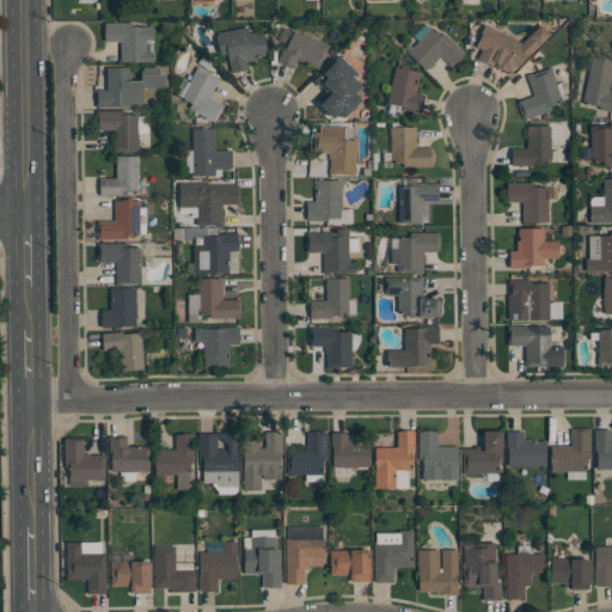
[(121,62),(121,41),(105,41),(104,23),(133,22),(133,26),(153,25),(153,38),(145,40),(146,51),(153,51),(153,61),(121,62)]
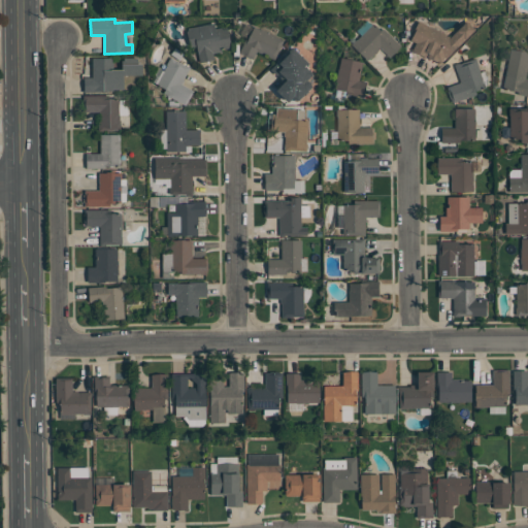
[(474,30),(446,58),(443,57),(440,63),(427,57),(429,55),(426,54),(425,57),(411,51),(416,43),(410,40),(414,34),(413,33),(419,22),(433,29),(433,28),(444,34),(444,35),(450,37),(466,21),(474,30)]
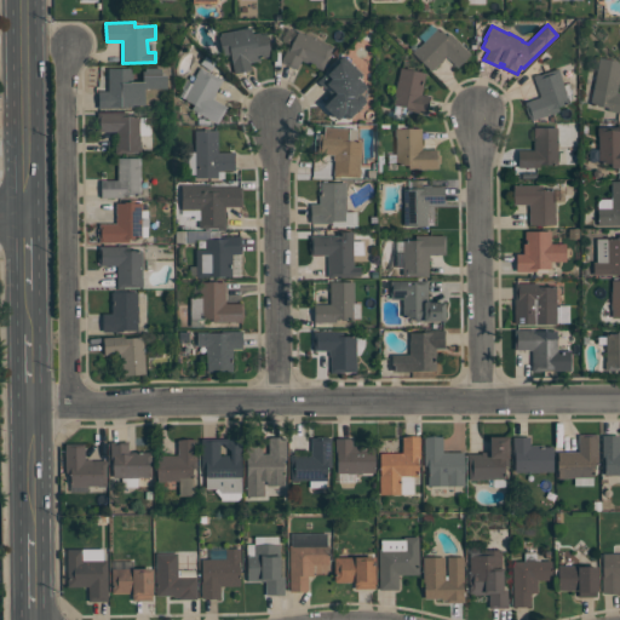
[(251,70),(234,74),(230,55),(223,56),(218,33),(251,27),(253,33),(267,30),(271,56),(258,59),(258,61),(250,62),(251,70)]
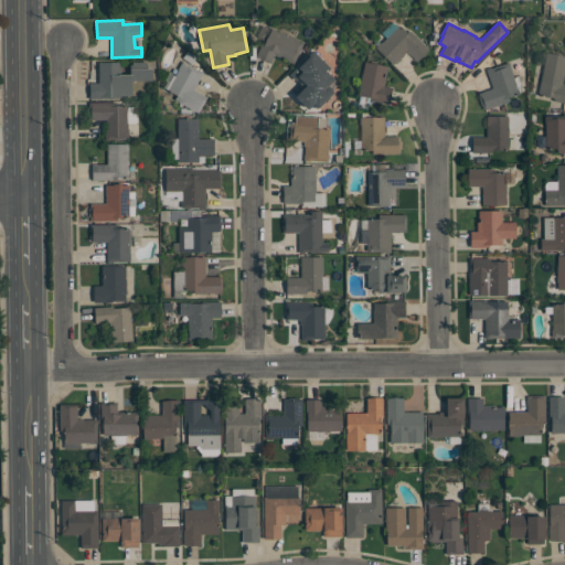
[(406,51),(393,65),(375,48),(398,24),(407,33),(409,30),(428,49),(416,62),(406,51)]
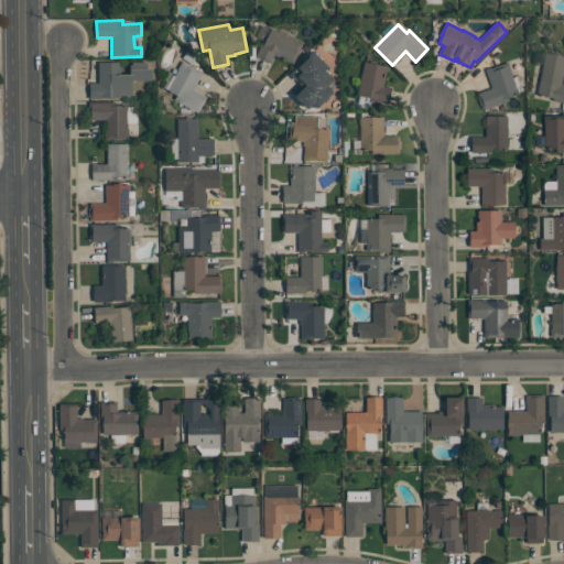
[(273,55),(270,63),(256,56),(263,39),(264,40),(271,28),(303,43),(293,64),(273,55)]
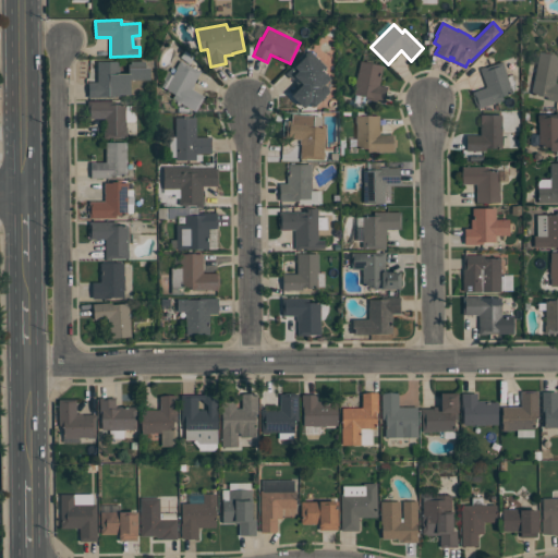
[(557,101),(546,99),(547,97),(531,94),(540,51),(556,55),(556,57),(557,57),(557,64),(555,85),(557,85),(557,101)]
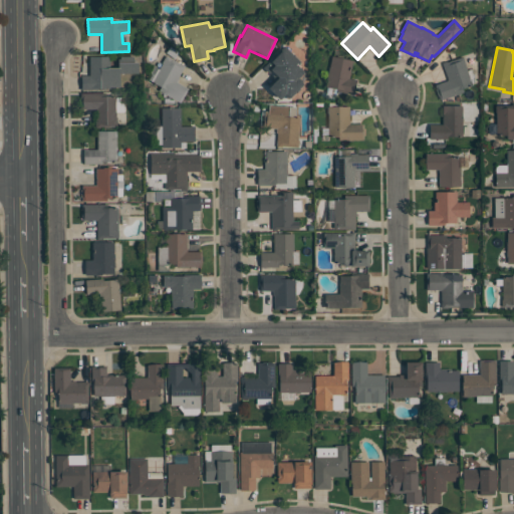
[(310,81),(282,50),(264,66),(276,79),(267,87),(279,100),(286,93),(291,99),(310,81)]
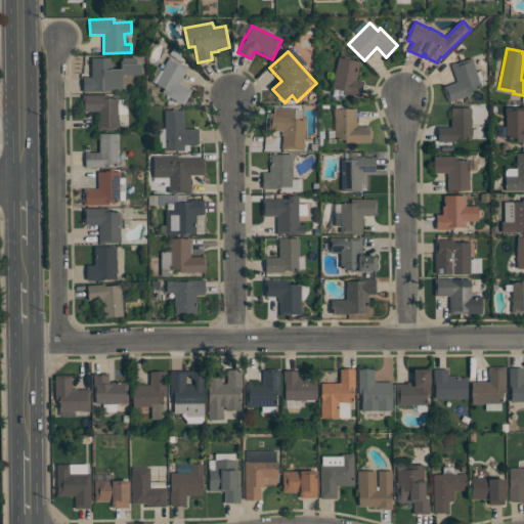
[(155,84),(166,63),(165,63),(169,55),(188,67),(181,79),(182,79),(180,84),(191,90),(183,104),(162,92),(164,88),(155,84)]
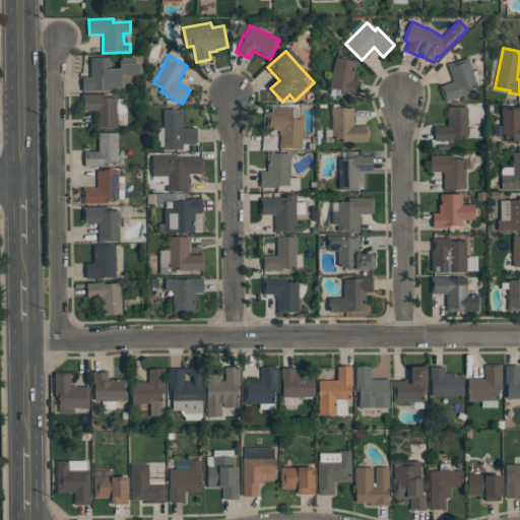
[(356,61),(353,78),(360,79),(356,95),(341,92),(342,89),(329,87),(335,56),(356,61)]
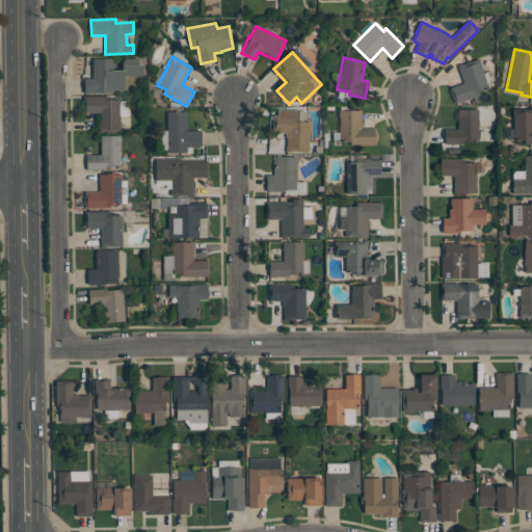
[(84,92),(84,78),(92,78),(92,58),(114,58),(114,70),(124,70),(124,90),(113,90),(113,91),(102,91),(102,92),(84,92)]
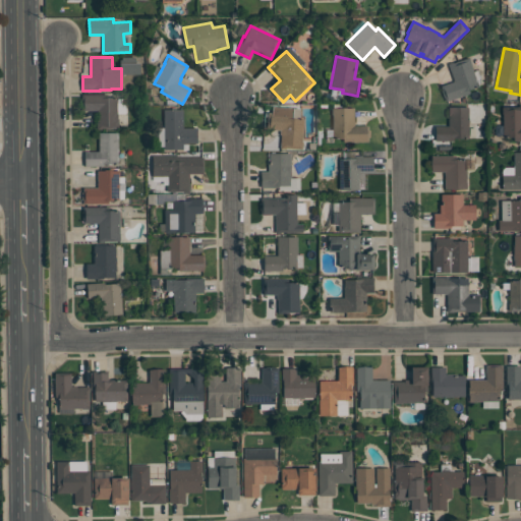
[(119,59),(119,66),(122,66),(122,74),(140,74),(140,63),(135,63),(135,57),(121,57),(121,59),(119,59)]
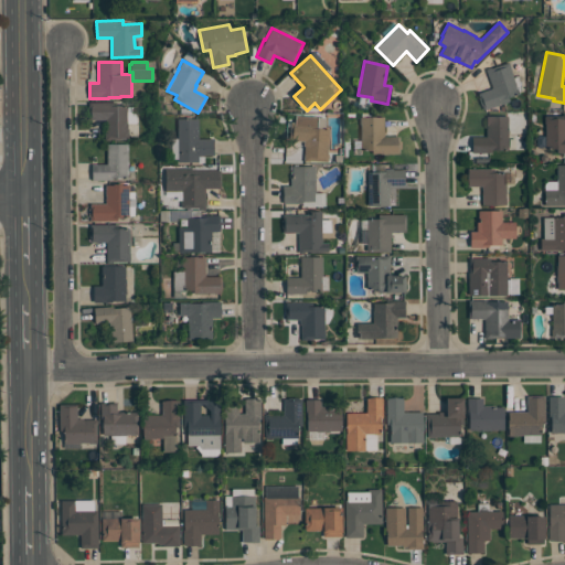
[(484,110),(482,105),(481,105),(479,98),(480,98),(479,94),(492,88),(486,70),(509,62),(512,71),(511,71),(519,94),(508,97),(509,102),(484,110)]
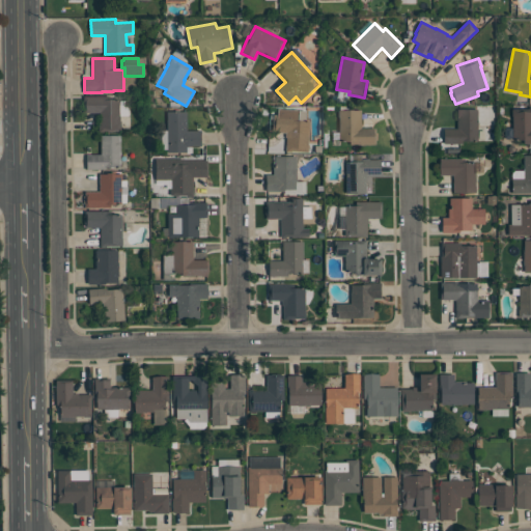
[(99,131),(99,113),(83,113),(83,95),(107,95),(107,100),(119,99),(119,123),(120,123),(120,131),(99,131)]
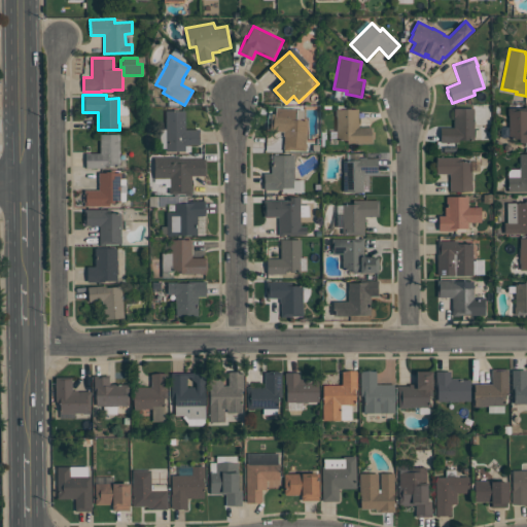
[(526,107),(526,142),(519,142),(519,139),(508,139),(507,107),(526,107)]
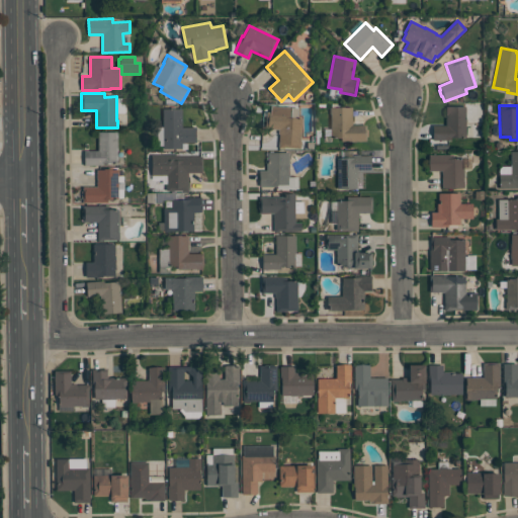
[(465,106),(465,138),(450,138),(450,140),(432,140),(432,125),(445,125),(445,117),(446,117),(446,106),(465,106)]
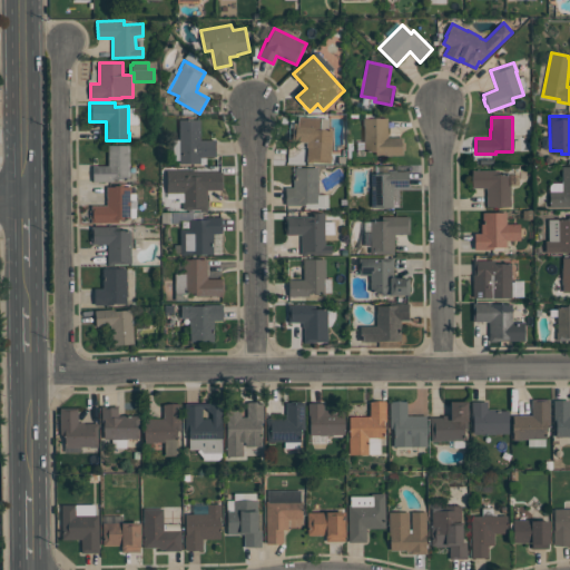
[(363,151),(363,126),(362,126),(362,118),(387,118),(387,138),(402,138),(402,143),(404,143),(404,149),(402,149),(402,155),(375,155),(375,151),(363,151)]
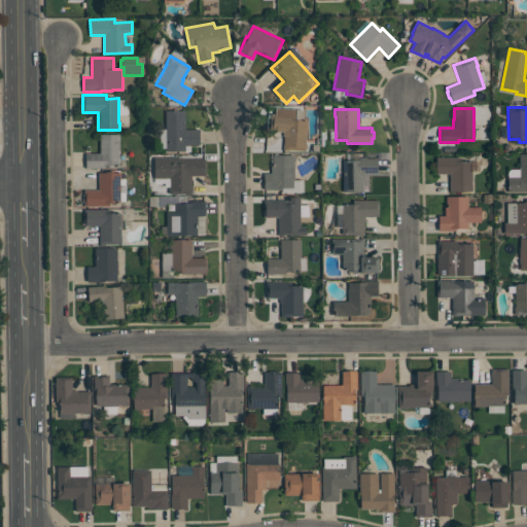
[(283,150),(284,131),(271,130),(272,110),(295,111),(294,119),(307,120),(305,143),(306,143),(306,150),(289,149),(289,151),(283,150)]
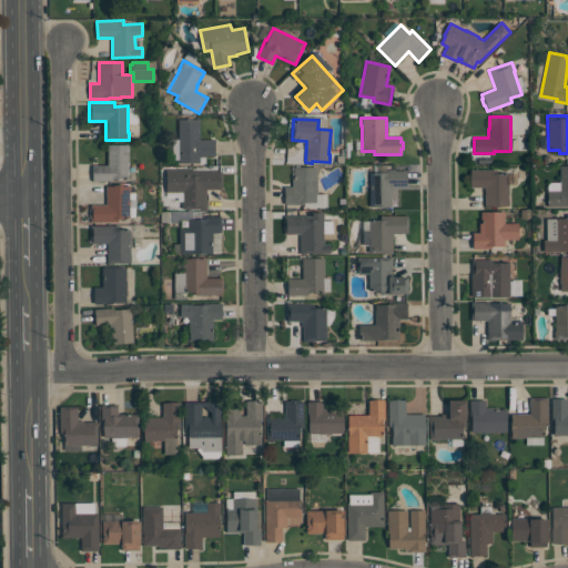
[(199,120),(199,140),(214,140),(214,155),(199,155),(199,163),(178,163),(178,120),(199,120)]
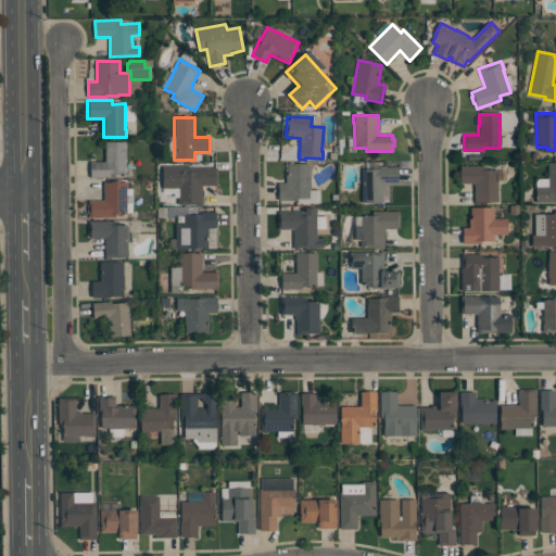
[(90,177),(90,162),(105,162),(105,141),(126,141),(126,175),(110,175),(110,177),(90,177)]
